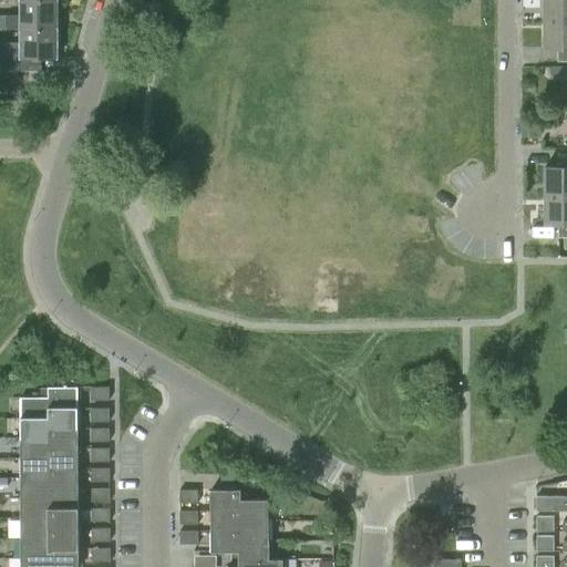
[(6,29),(24,29),(59,29),(59,0),(24,0),(24,16),(6,16),(6,29)]
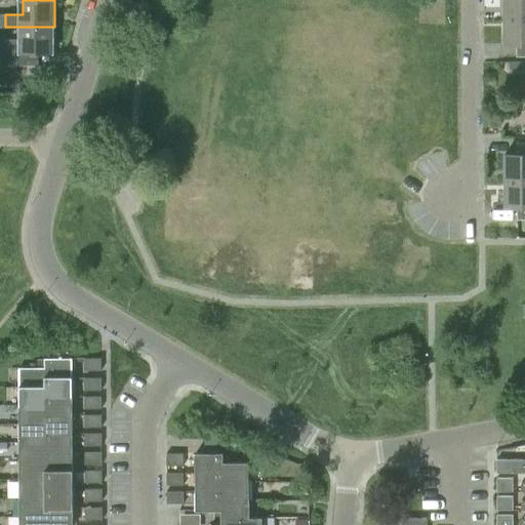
[(524,0),(505,0),(505,21),(524,19),(524,0)]
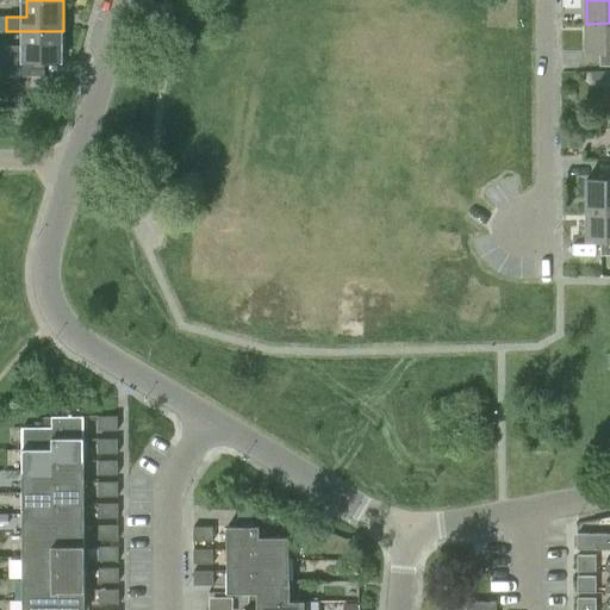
[(609,23),(586,24),(586,55),(599,55),(599,67),(609,66),(609,23)]
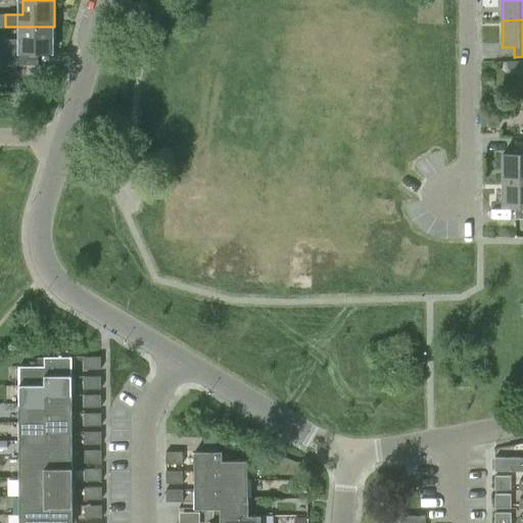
[(54,27),(22,27),(22,40),(1,40),(1,65),(28,65),(28,76),(39,76),(39,53),(54,53),(54,27)]
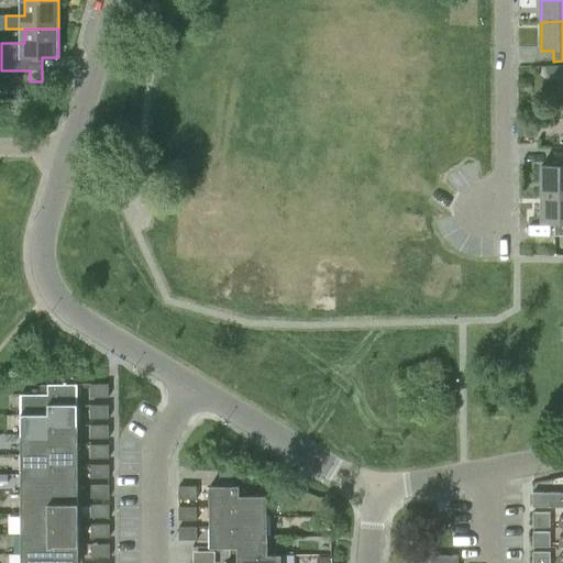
[(542,168),(542,196),(562,196),(562,153),(554,154),(554,168),(542,168)]
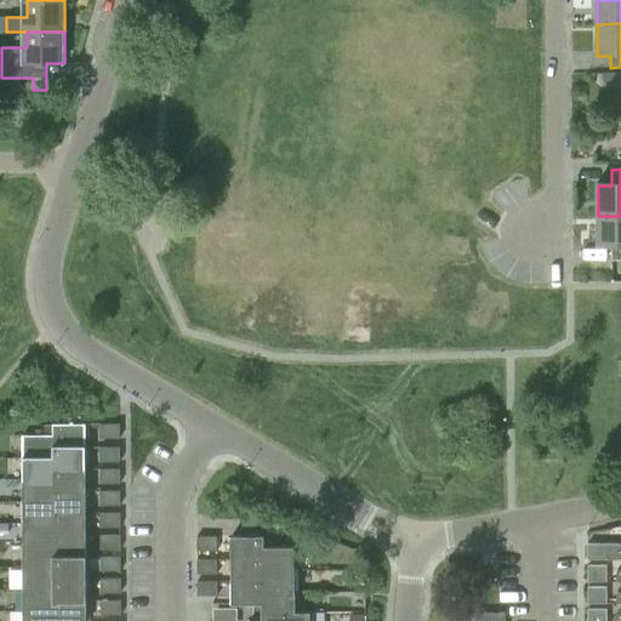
[(620,216),(598,216),(598,246),(610,246),(611,261),(620,261),(620,216)]
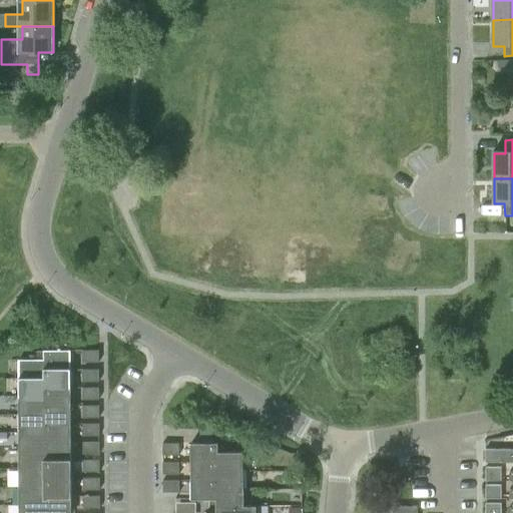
[(98,351),(81,351),(82,363),(99,363),(98,351)]
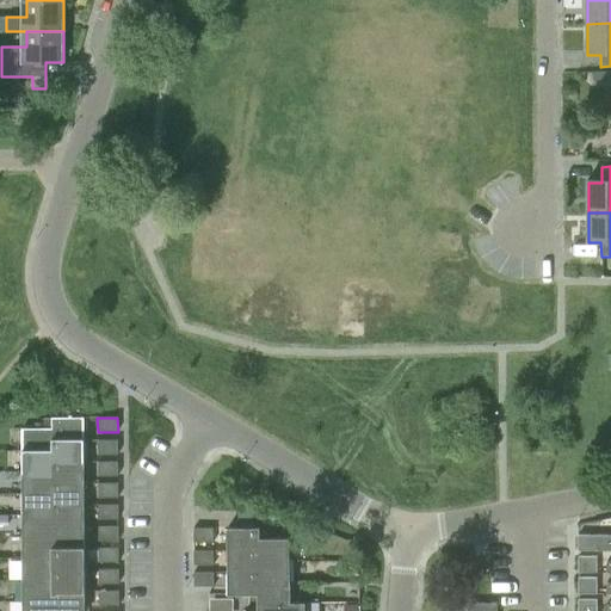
[(23,431),(23,452),(55,452),(54,442),(85,440),(85,419),(53,419),(53,431),(23,431)]
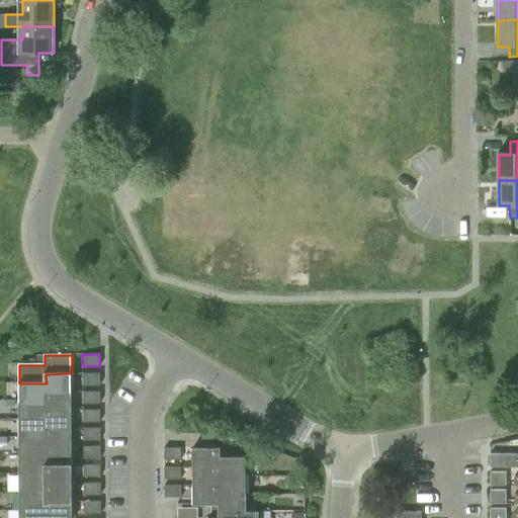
[(19,383),(19,402),(47,402),(46,393),(72,392),(72,373),(46,374),(47,383),(19,383)]
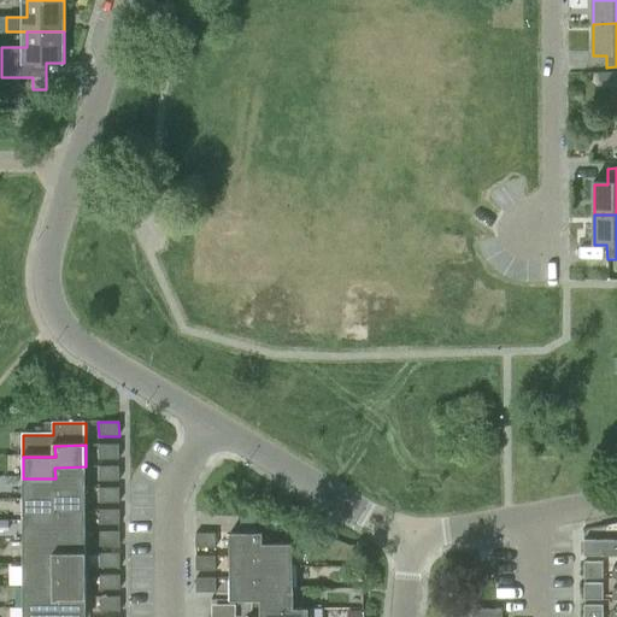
[(99,445),(99,459),(119,459),(119,445),(99,445)]
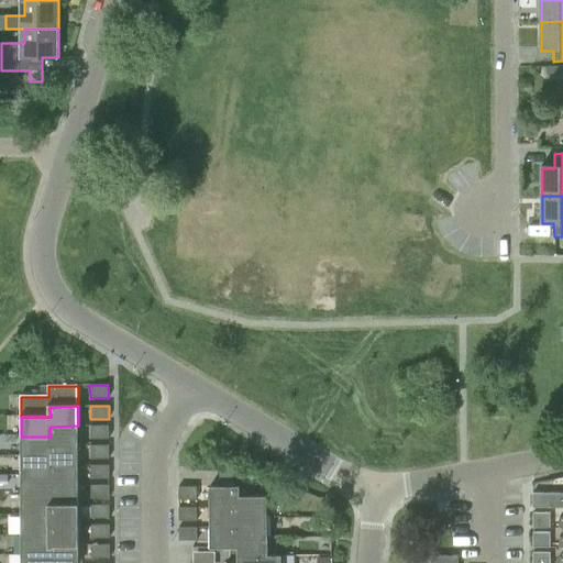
[(21,437),(22,456),(51,456),(51,446),(78,445),(78,426),(50,427),(51,437),(21,437)]
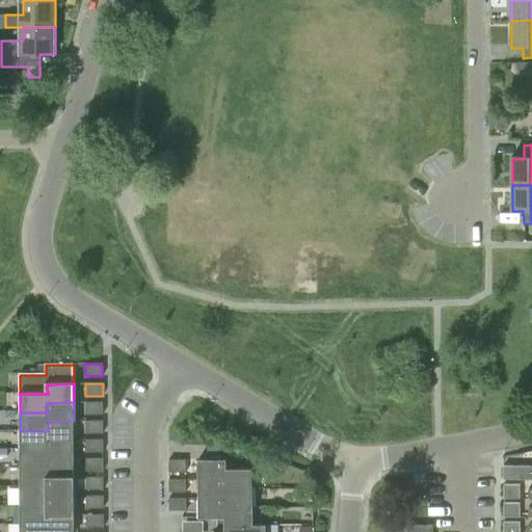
[(85,403),(85,416),(103,415),(103,402),(85,403)]
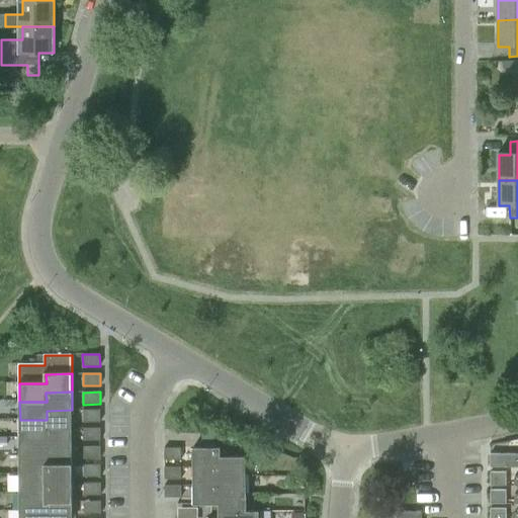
[(20,420),(20,438),(47,438),(47,429),(72,428),(72,410),(47,411),(47,420),(20,420)]
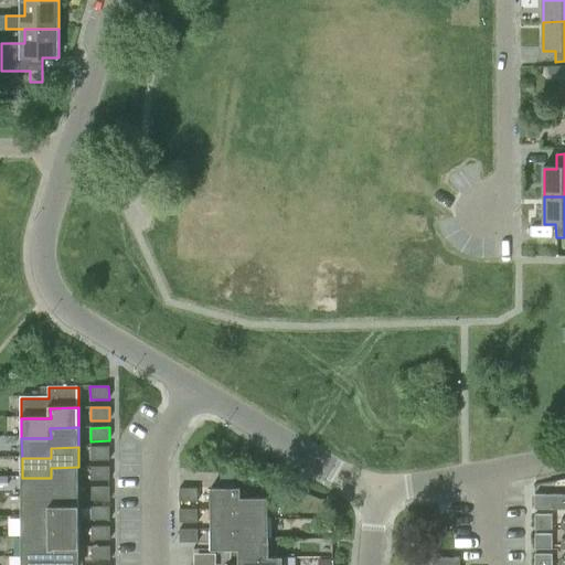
[(91,460),(109,460),(109,447),(91,447),(91,460)]
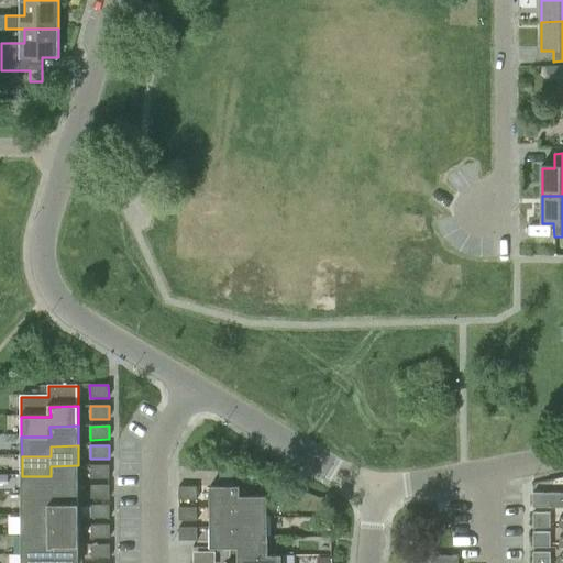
[(22,476),(22,496),(51,496),(51,486),(78,486),(78,465),(51,466),(51,476),(22,476)]
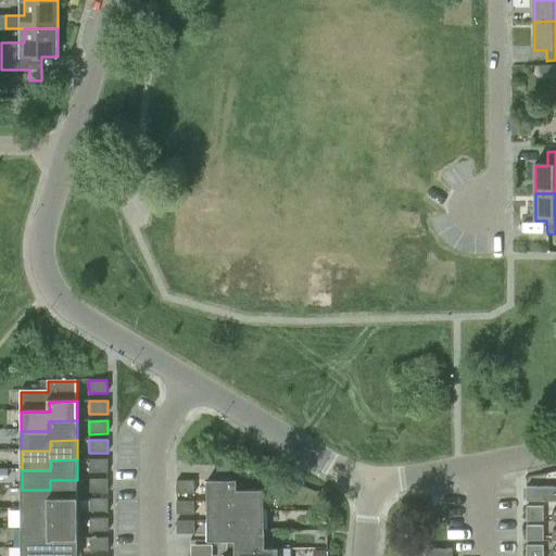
[(89,460),(89,474),(108,472),(108,459),(89,460)]
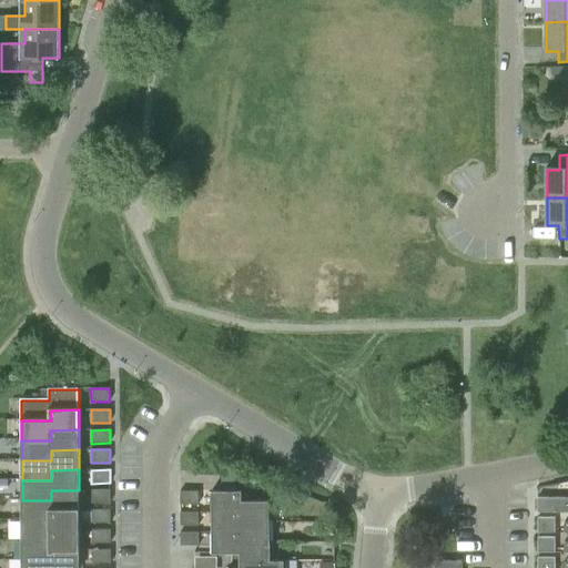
[(110,489),(91,489),(91,504),(110,503),(110,489)]
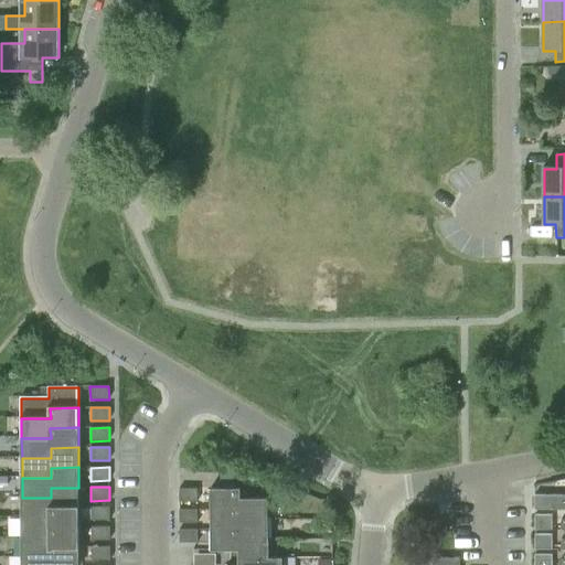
[(22,498),(22,518),(51,518),(51,508),(78,508),(78,488),(51,488),(51,498),(22,498)]
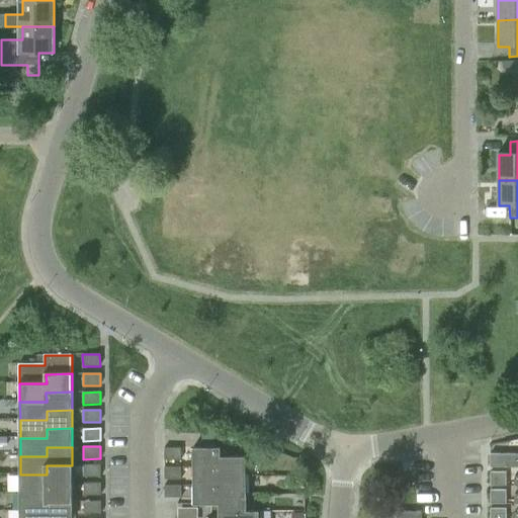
[(164,448),(164,460),(181,460),(181,448),(164,448)]
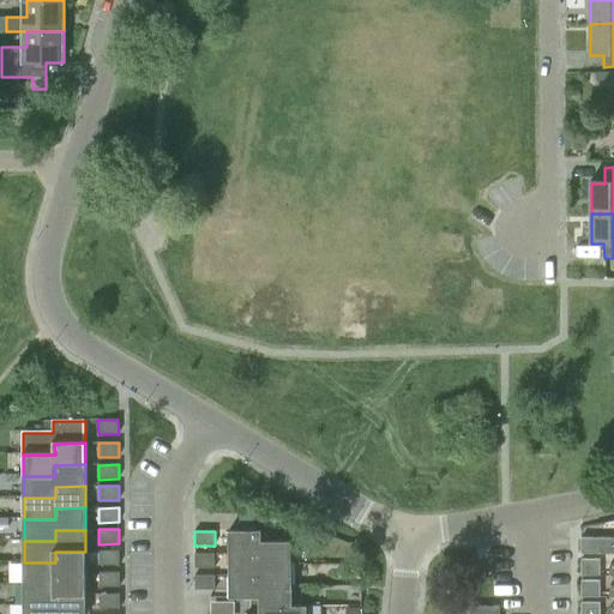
[(229,531),(229,554),(260,554),(260,565),(292,564),(292,542),(262,542),(262,531),(229,531)]
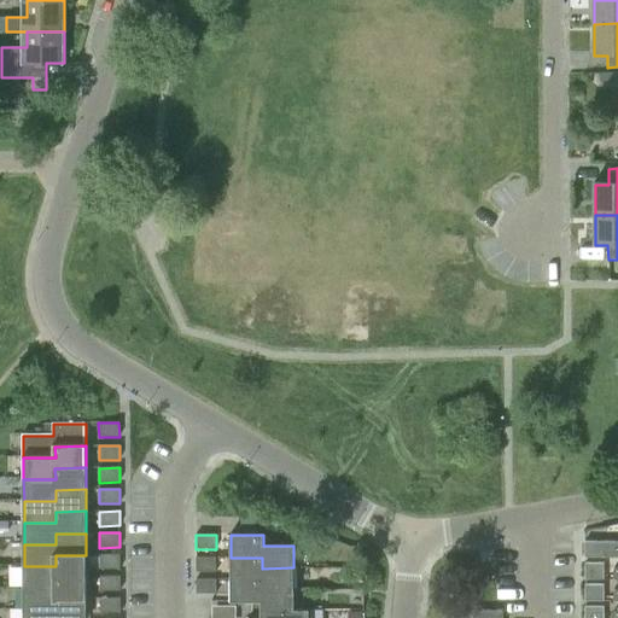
[(584,557),(584,560),(604,560),(604,543),(586,543),(584,543),(584,557)]
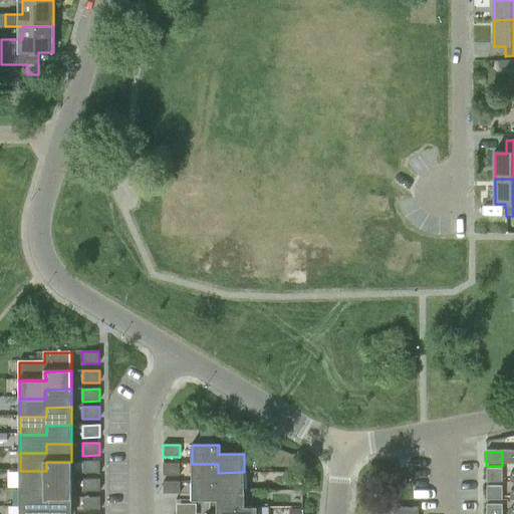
[(502,452),(502,466),(513,465),(513,456),(511,457),(511,452),(502,452)]
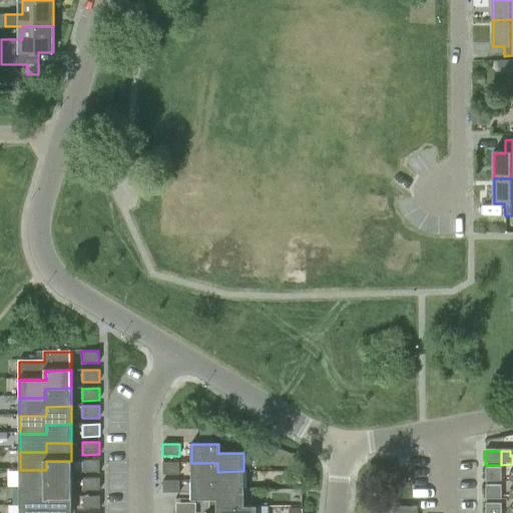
[(99,473),(99,460),(82,461),(83,473),(99,473)]
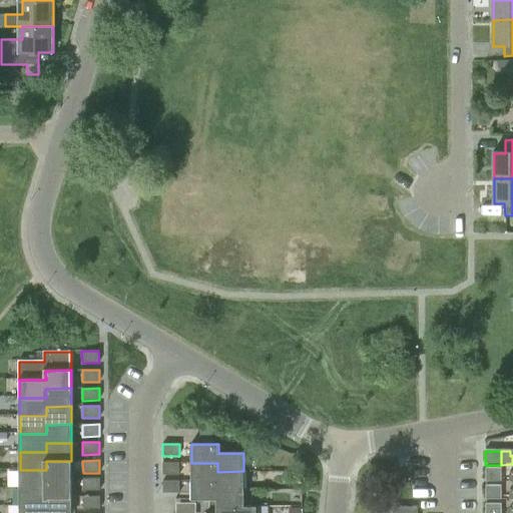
[(20,470),(20,488),(46,488),(46,479),(71,479),(71,461),(46,461),(46,470),(20,470)]
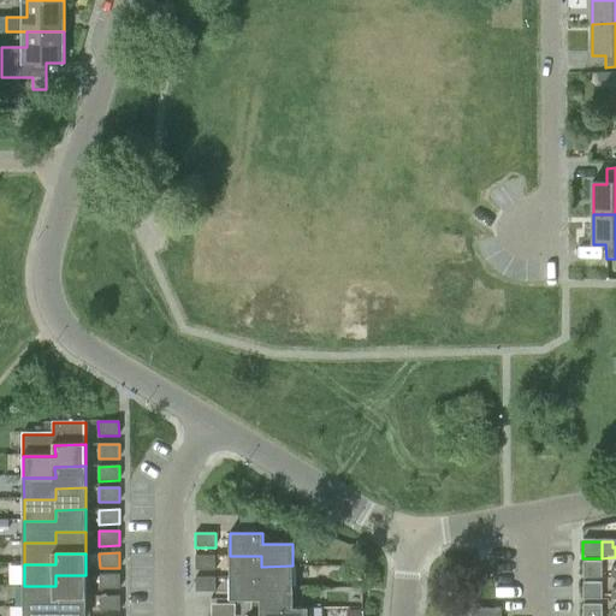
[(195,570),(215,570),(215,556),(195,556),(195,570)]
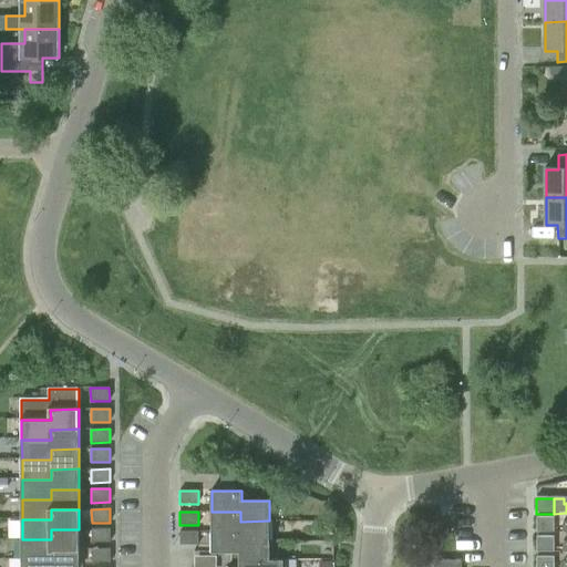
[(212,512),(212,532),(240,532),(240,542),(269,540),(269,521),(240,522),(240,512),(212,512)]
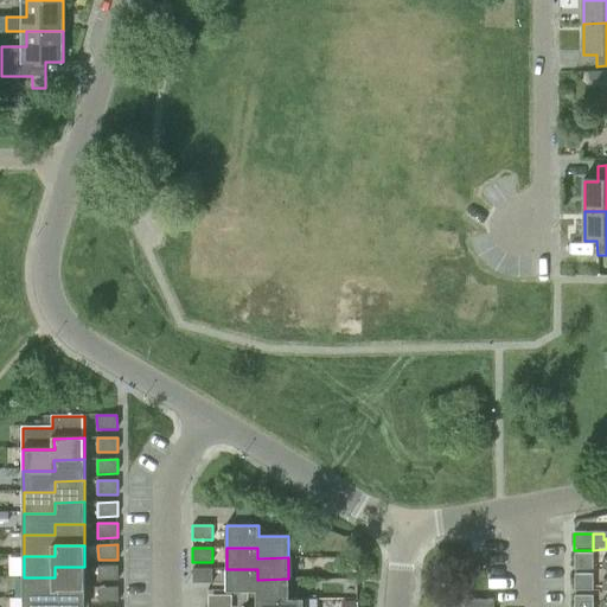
[(593,569),(593,554),(574,554),(574,569),(593,569)]
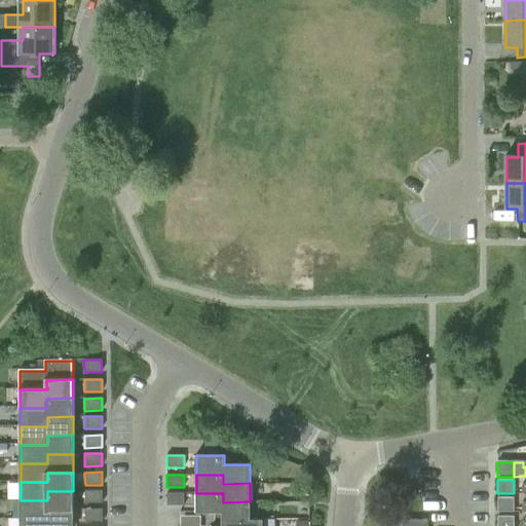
[(103,490),(85,491),(85,503),(103,502),(103,490)]
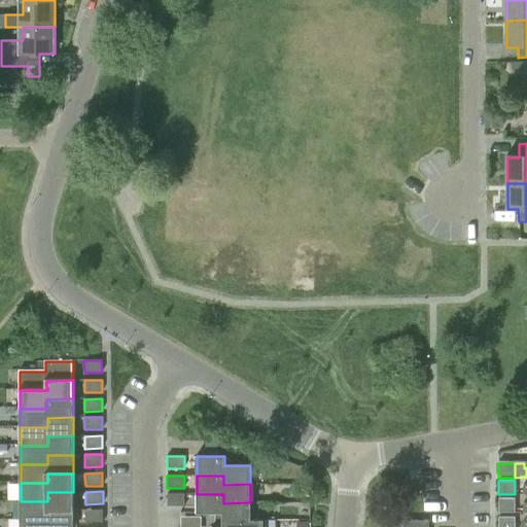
[(21,501),(21,520),(47,520),(47,511),(74,511),(73,492),(47,492),(47,501),(21,501)]
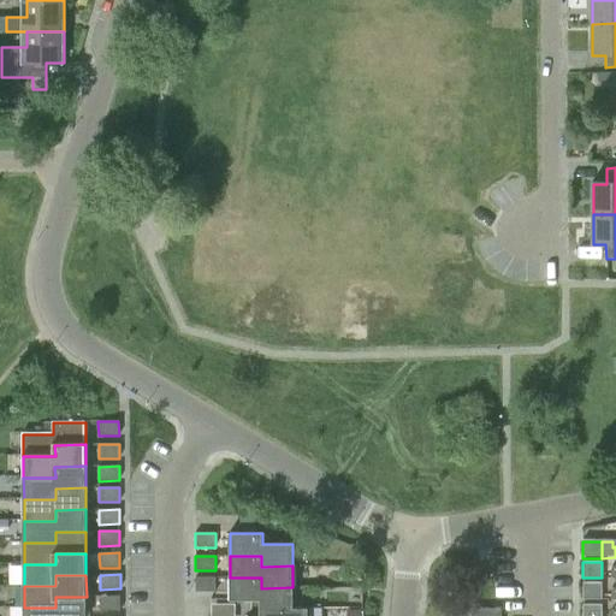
[(215,592),(215,578),(195,578),(195,592),(215,592)]
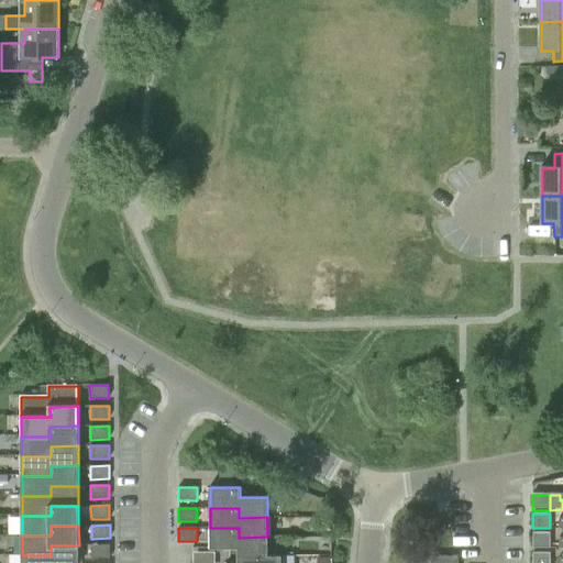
[(238,550),(238,556),(267,556),(267,537),(239,538),(239,528),(210,528),(210,550),(238,550)]
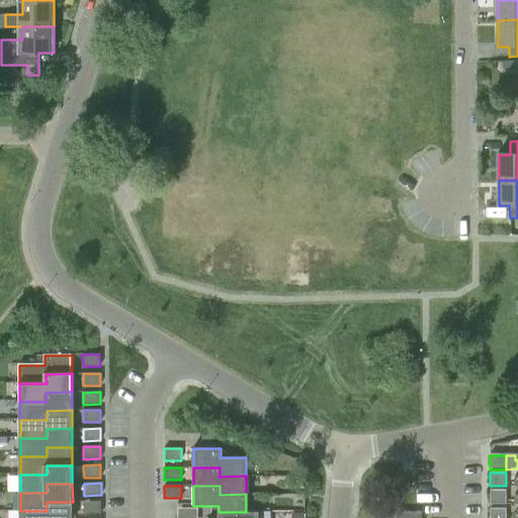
[(490,491),(490,504),(506,504),(506,491),(490,491)]
